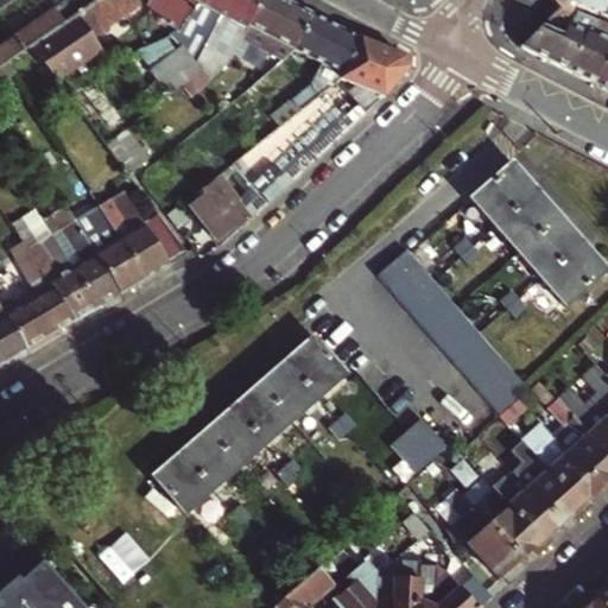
[(99,0),(68,0),(54,11),(55,11),(14,38),(16,40),(0,51),(0,69),(29,50),(99,0)]
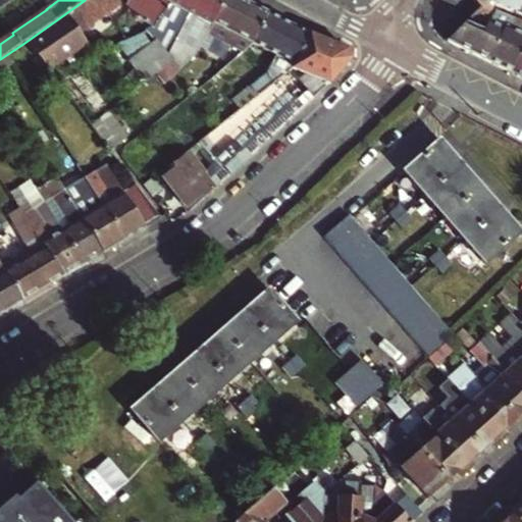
[(135,31),(140,36),(153,30),(169,7),(172,0),(85,0),(24,43),(50,71),(85,47),(91,56),(107,49),(135,31)]
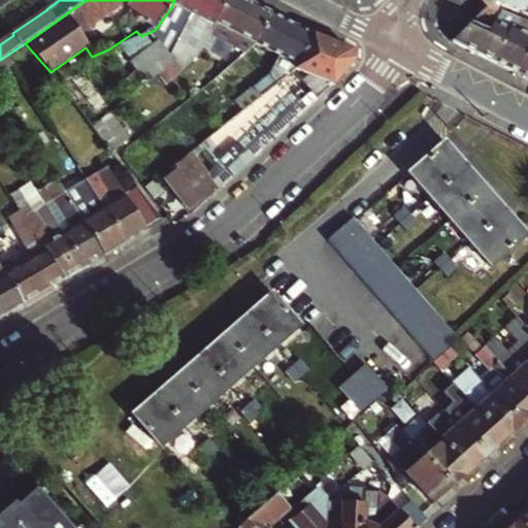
[(210,31),(215,24),(227,0),(174,0),(171,7),(155,30),(141,36),(92,59),(104,74),(129,56),(155,41),(159,45),(131,62),(138,70),(121,84),(128,93),(144,80),(146,83),(174,62),(175,63),(183,70),(195,58),(197,55),(210,31)]
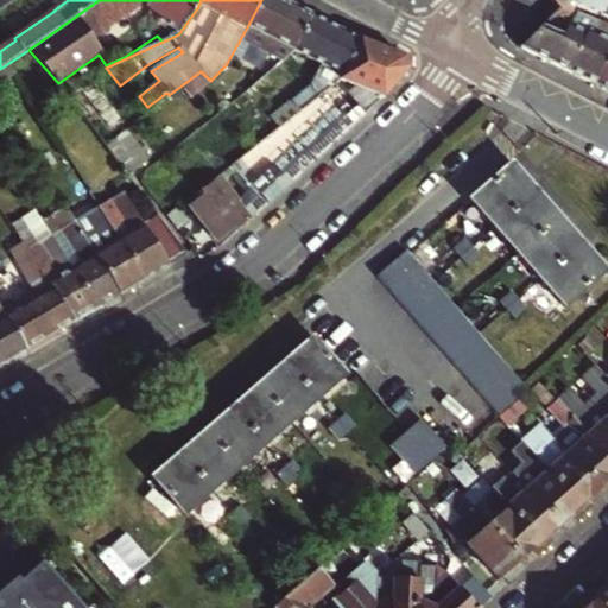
[(303,10),(284,0),(261,0),(247,27),(284,46),(268,62),(274,69),(277,68),(296,52),(314,16),(303,10)]
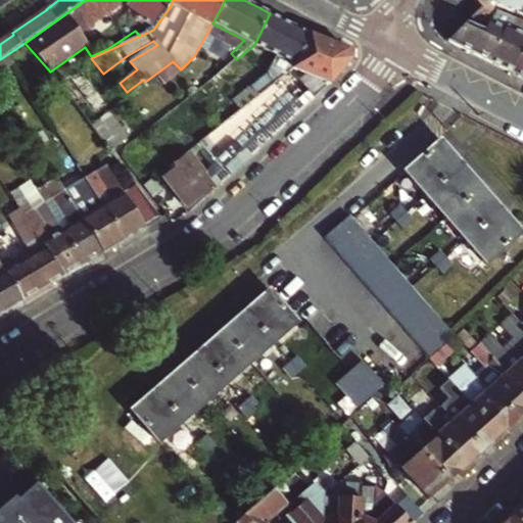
[(476,0),(485,8),(492,0),(476,0)]
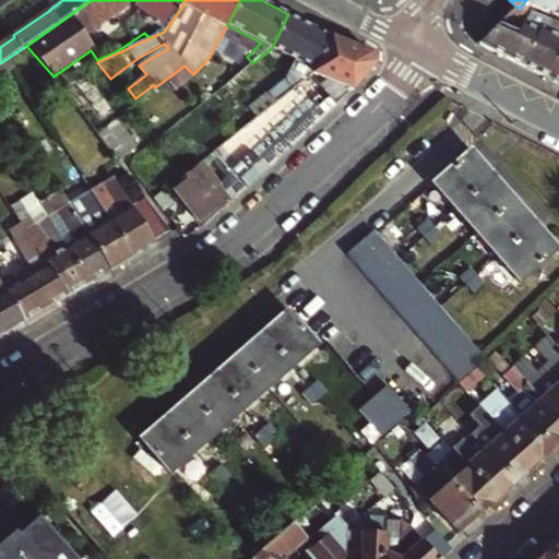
[(482,46),(524,67),(548,19),(532,11),(525,7),(521,12),(518,18),(524,22),(516,36),(499,27),(482,46)]
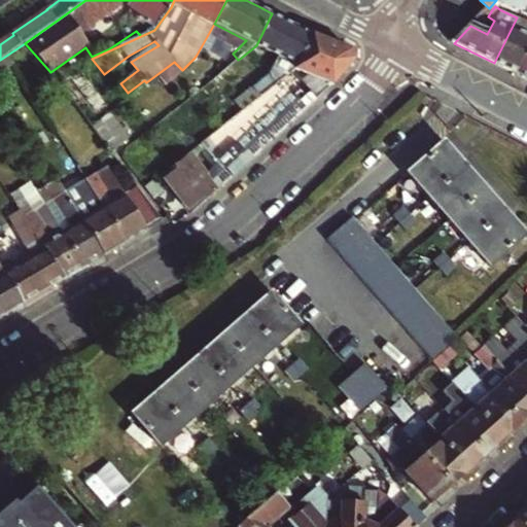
[(279,16),(272,13),(256,45),(279,57),(270,74),(236,101),(243,110),(292,71),(295,69),(314,34),(279,16)]
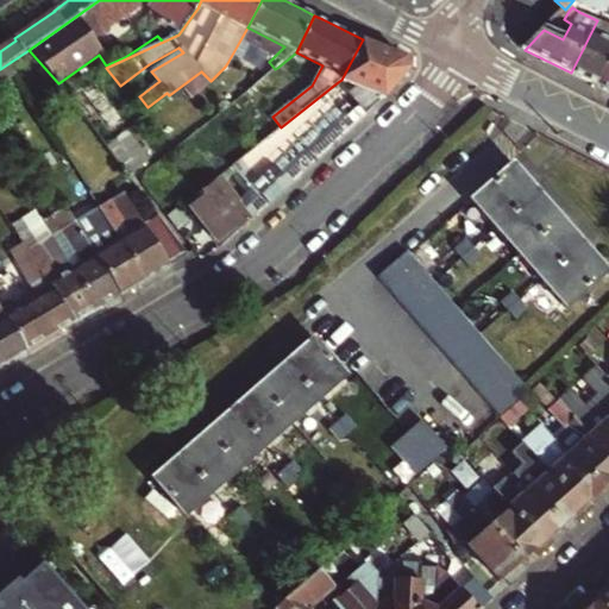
[(571,24),(564,19),(559,16),(544,30),(563,39),(571,24)]
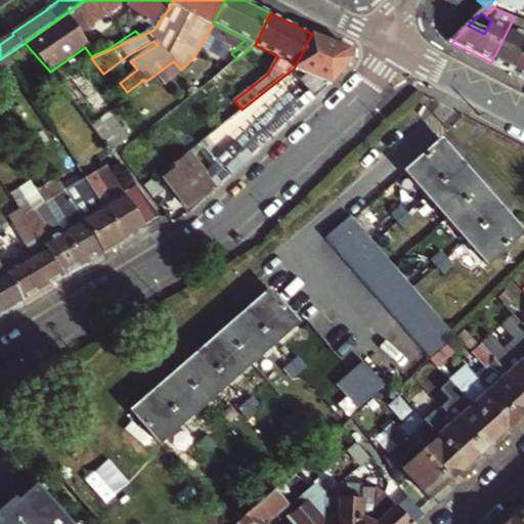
[(523,22),(514,17),(491,62),(515,75),(523,55),(523,22)]
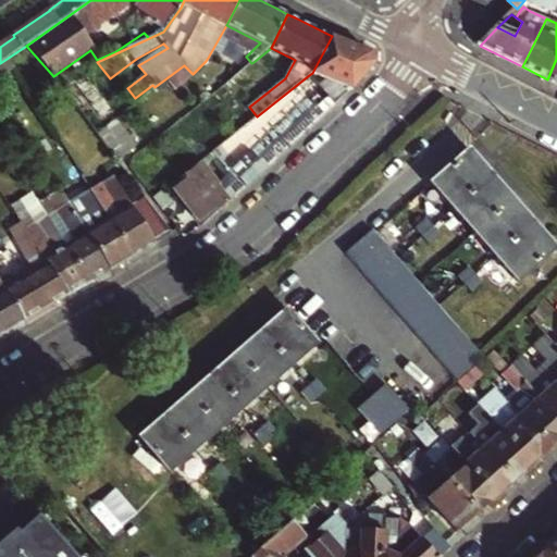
[(236,42),(222,33),(208,58),(222,65),(236,42)]
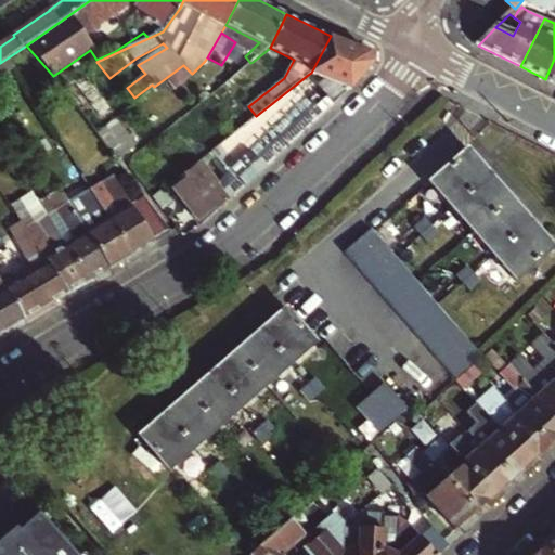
[(370,53),(331,36),(311,73),(325,78),(227,169),(229,172),(217,183),(230,198),(296,138),(356,84),(374,63),(370,53)]
